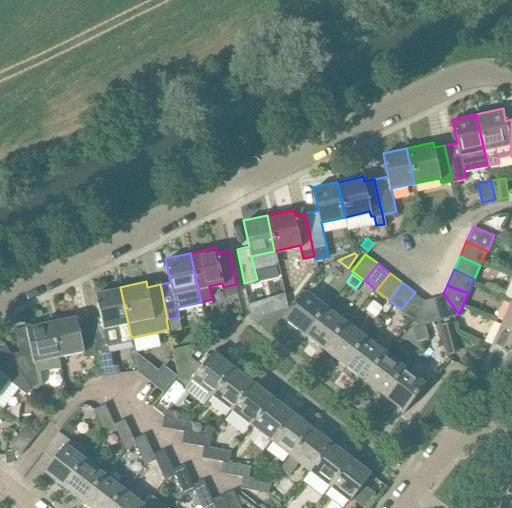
[(101,315),(90,318),(95,343),(97,353),(109,350),(108,343),(132,339),(131,337),(120,287),(96,292),(101,315)]
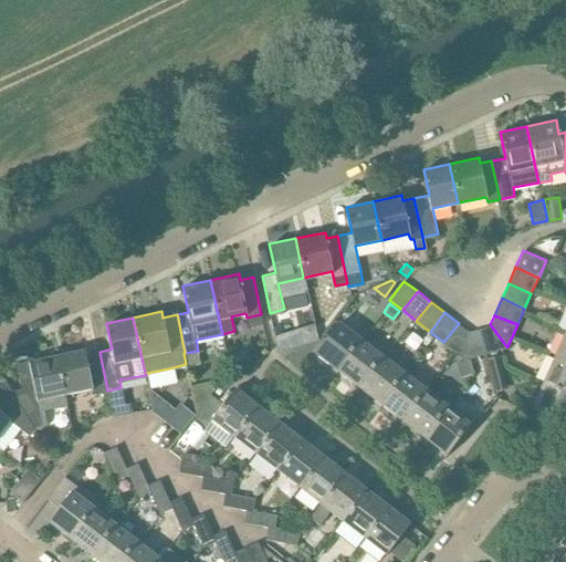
[(337,368),(360,337),(338,321),(315,352),(337,368)]
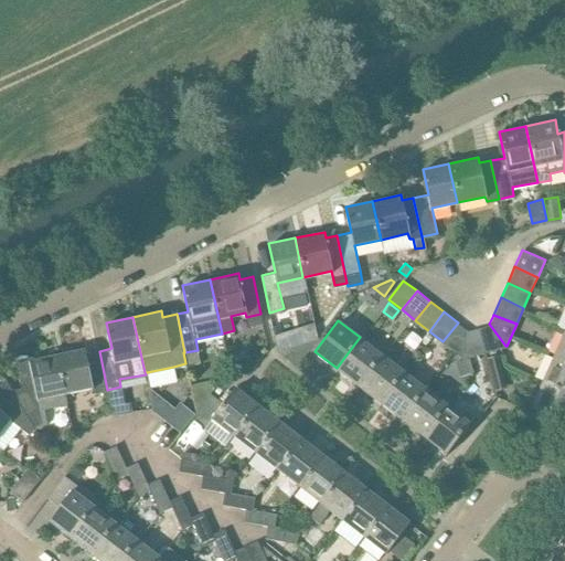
[(274,334),(273,334),(277,348),(318,336),(312,321),(274,334)]
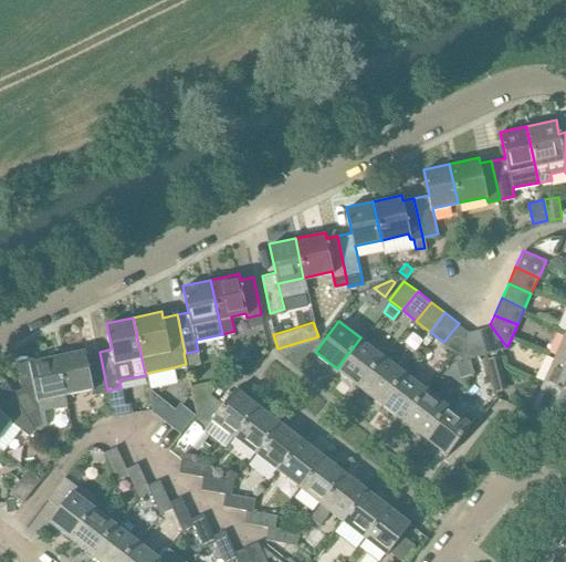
[(464,357),(469,331),(459,323),(443,342),(464,357)]
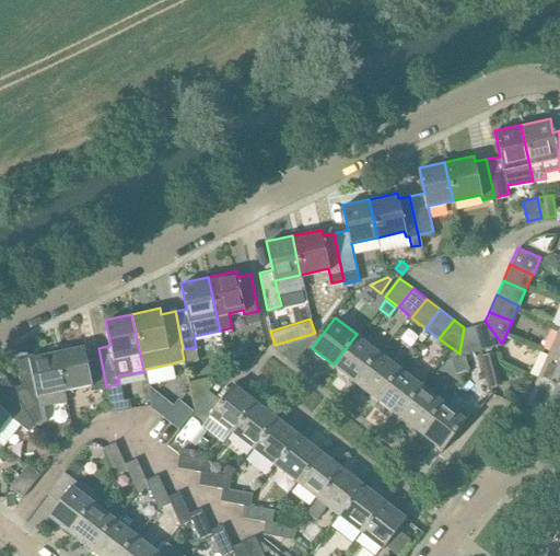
[(480,348),(501,343),(485,321),(474,324),(480,348)]
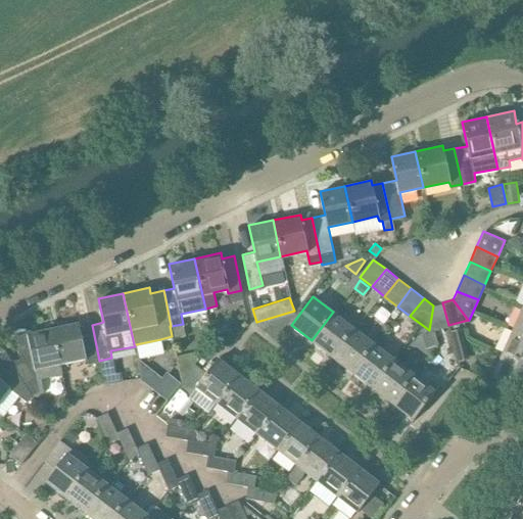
[(429,330),(448,325),(442,302),(433,305),(429,330)]
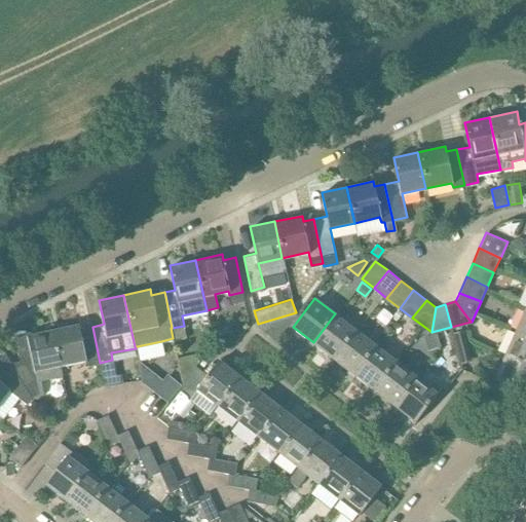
[(525,334),(525,306),(515,330),(525,334)]
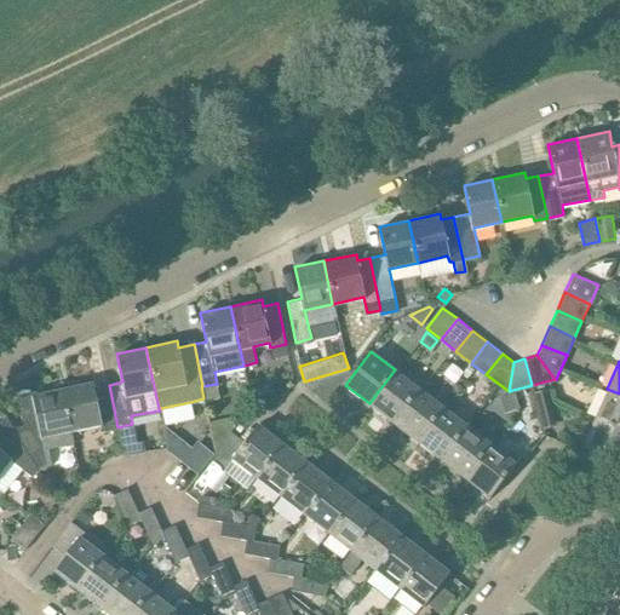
[(394,421),(419,389),(395,369),(369,403),(394,421)]
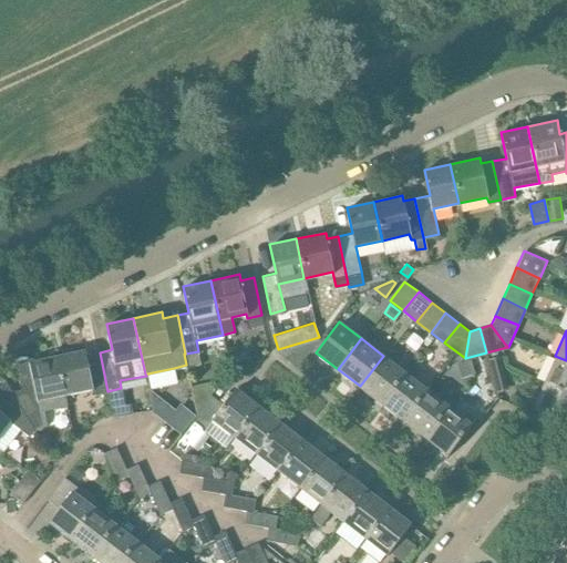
[(85,349),(57,356),(64,395),(92,388),(93,393),(107,391),(105,380),(100,352),(86,355),(85,349)]
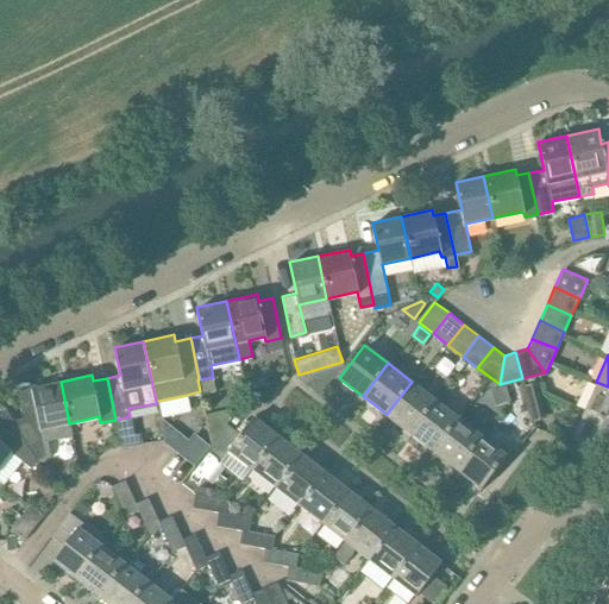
[(199,379),(198,379),(200,391),(215,388),(213,377),(199,379)]
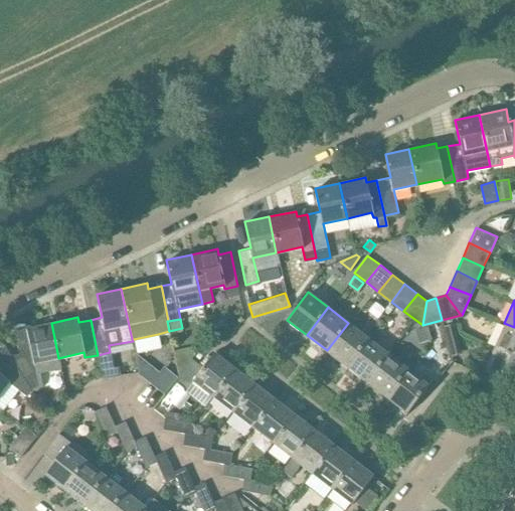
[(453,322),(444,325),(452,354),(461,352),(453,322)]
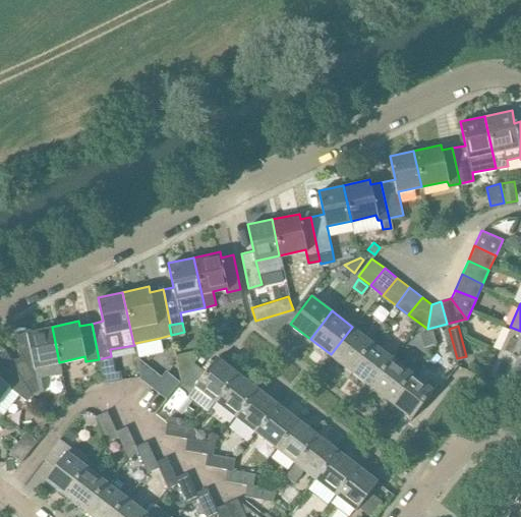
[(19,356),(11,358),(19,371),(24,380),(40,377),(61,371),(59,362),(52,327),(26,332),(32,353),(19,356)]
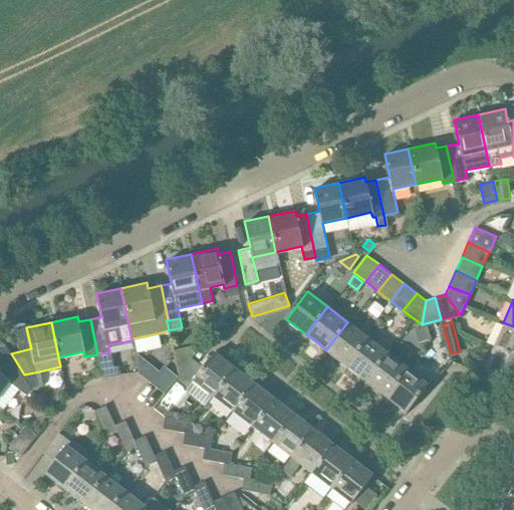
[(347,322),(326,349),(345,364),(346,365),(367,337),(366,336),(347,322)]
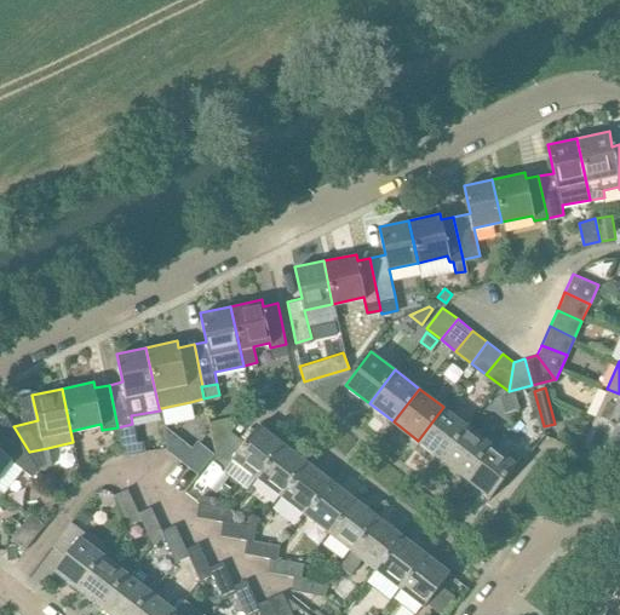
[(619,427),(619,394),(607,389),(595,417),(619,427)]
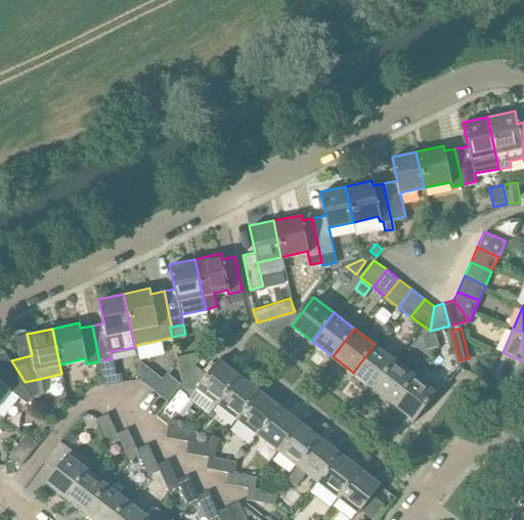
[(434,331),(421,335),(425,347),(438,343),(434,331)]
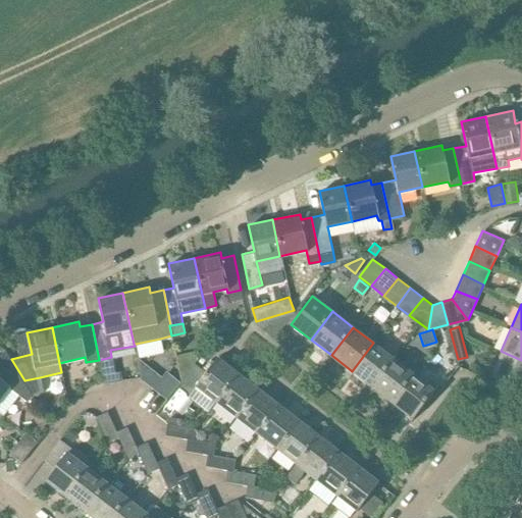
[(373,343),(352,371),(371,385),(393,358),(373,343)]
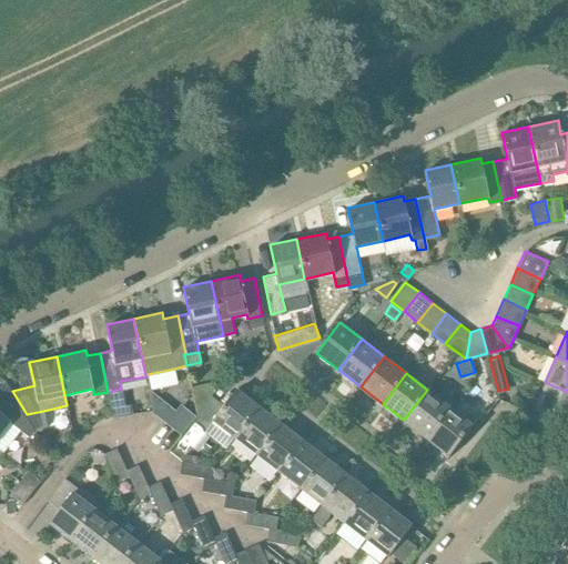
[(36,430),(12,391),(11,391),(4,379),(0,384),(0,432),(9,421),(28,434),(36,430)]
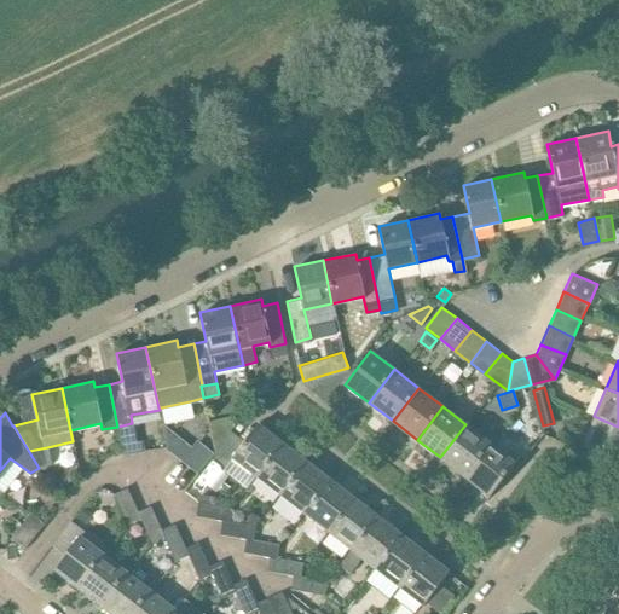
[(618,459),(618,427),(594,416),(582,444),(618,459)]
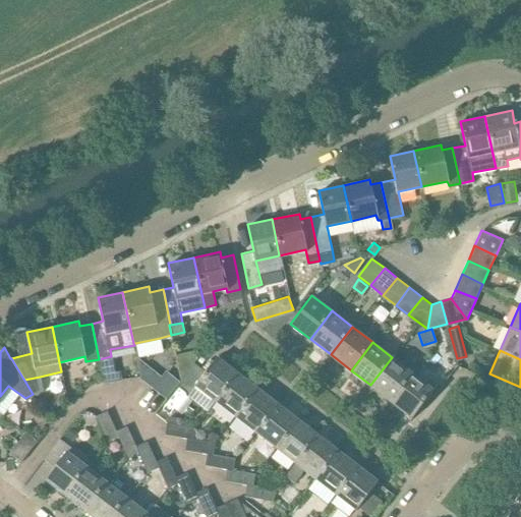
[(180,379),(178,382),(190,391),(196,385),(214,399),(236,370),(217,356),(206,370),(194,361),(181,378),(180,379)]
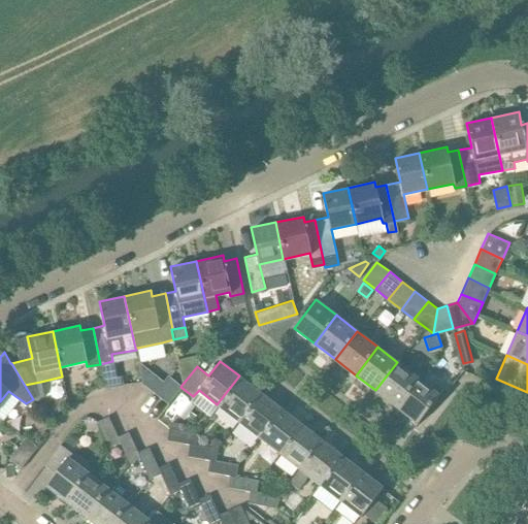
[(395,405),(417,378),(397,362),(375,390),(395,405)]
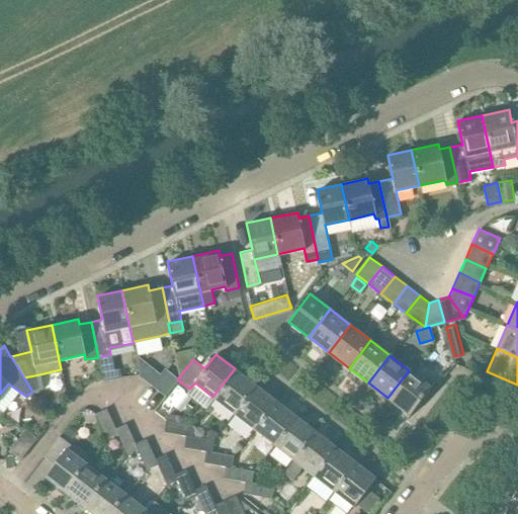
[(235,368),(212,397),(234,413),(255,384),(235,368)]
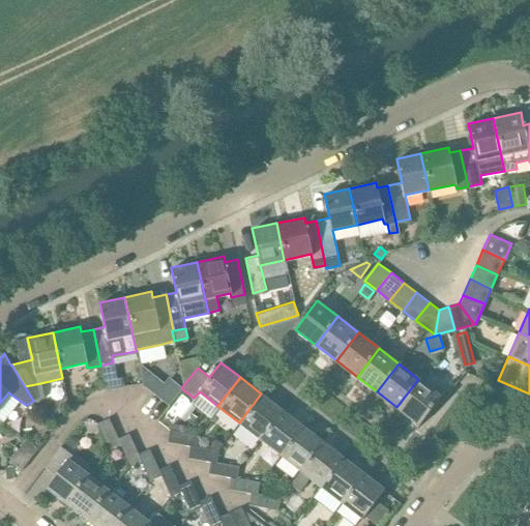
[(166,383),(159,391),(169,399),(178,386),(169,379),(166,383)]
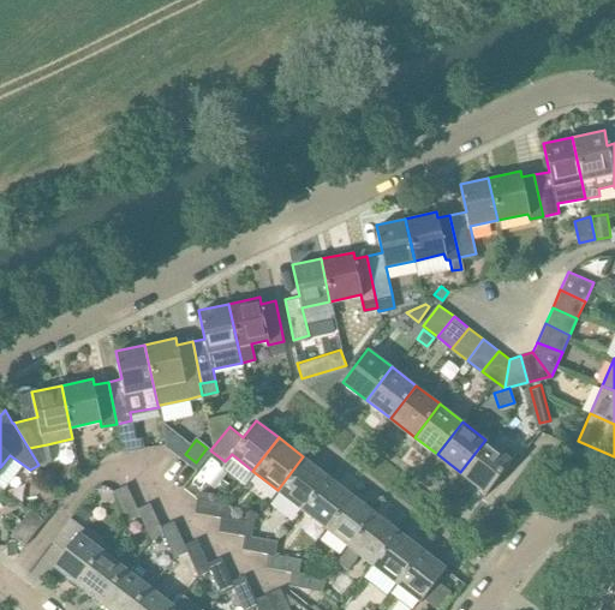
[(485,440),(460,472),(485,491),(511,459),(485,440)]
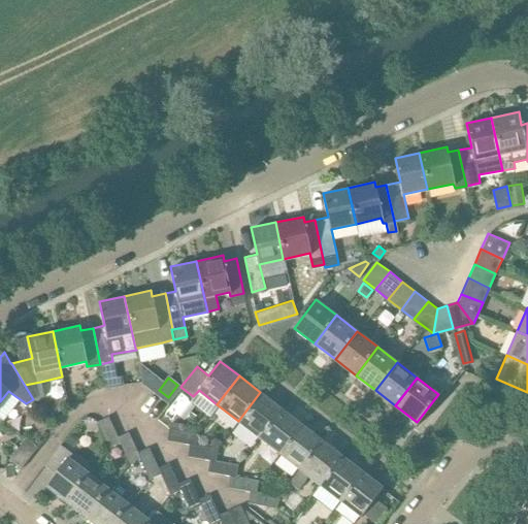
[(258,436),(281,407),(260,392),(238,421),(258,436)]
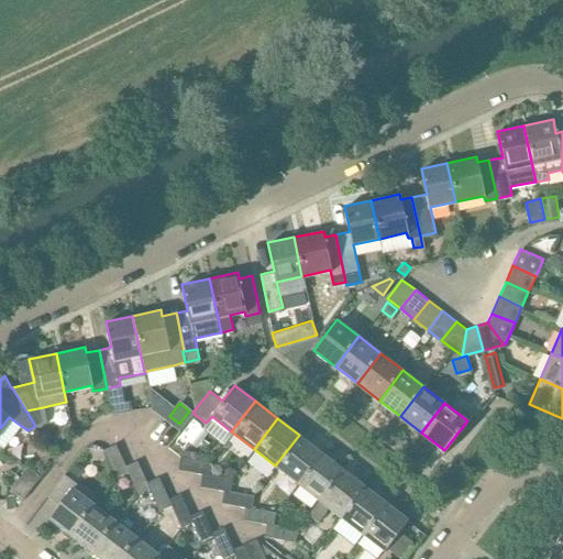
[(299,435),(275,466),(296,482),(320,451),(299,435)]
